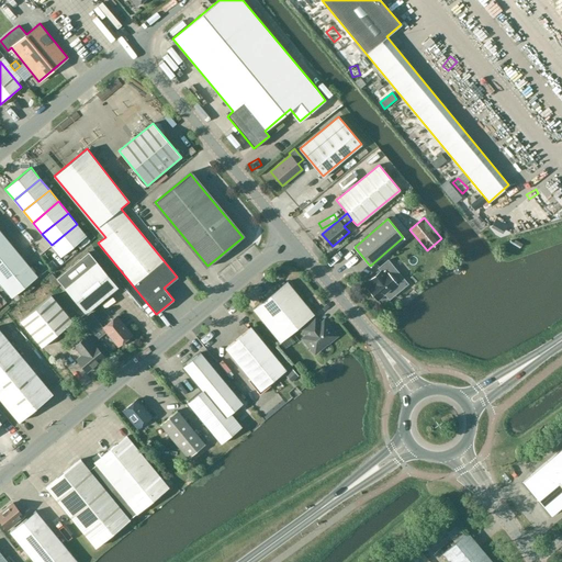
[(77,224),(52,245),(60,257),(87,235),(77,224)]
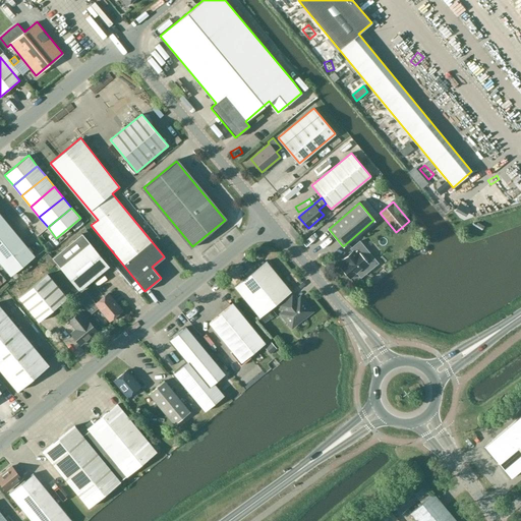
[(0,244),(15,232),(6,221),(0,225),(0,244)]
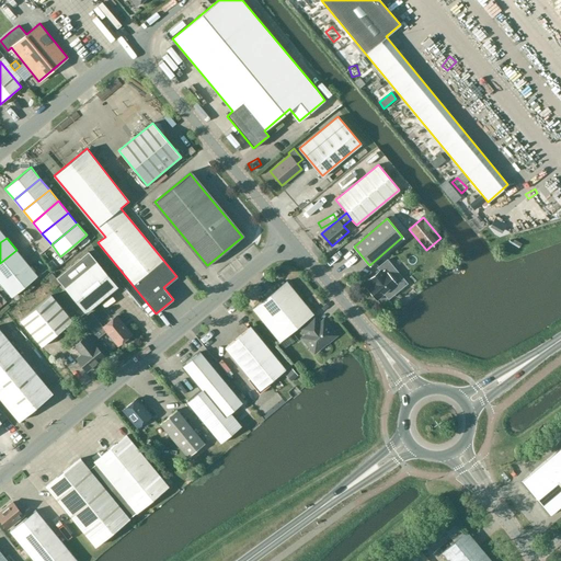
[(26,263),(16,250),(0,263),(0,282),(1,284),(26,263)]
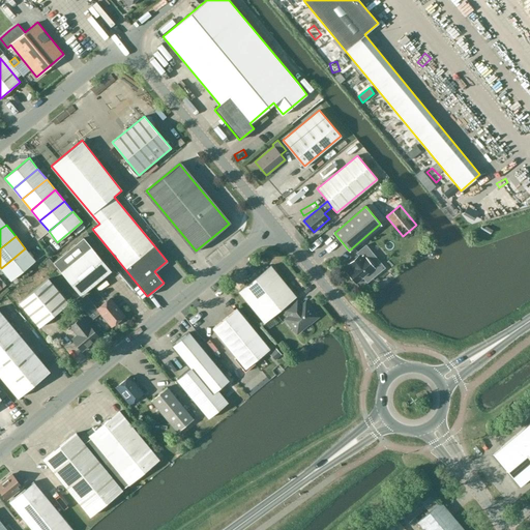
[(111,270),(91,246),(84,237),(53,262),(50,258),(43,263),(51,271),(57,266),(61,271),(81,295),(111,270)]
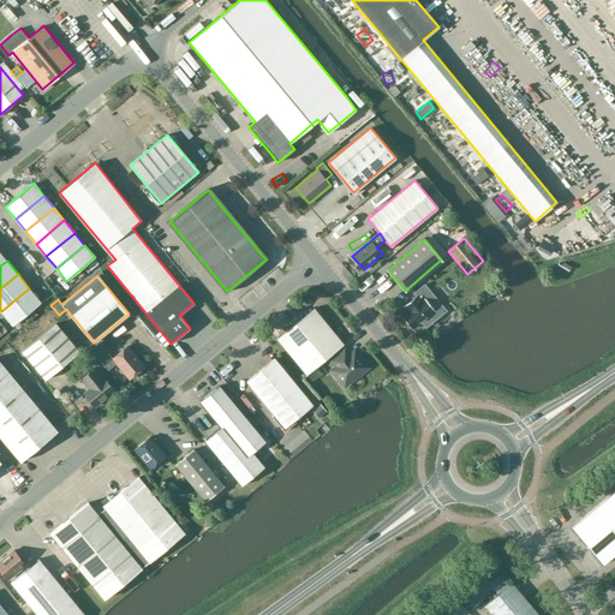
[(435,318),(446,310),(425,285),(415,294),(417,297),(404,308),(408,312),(402,317),(412,329),(430,314),(435,318)]
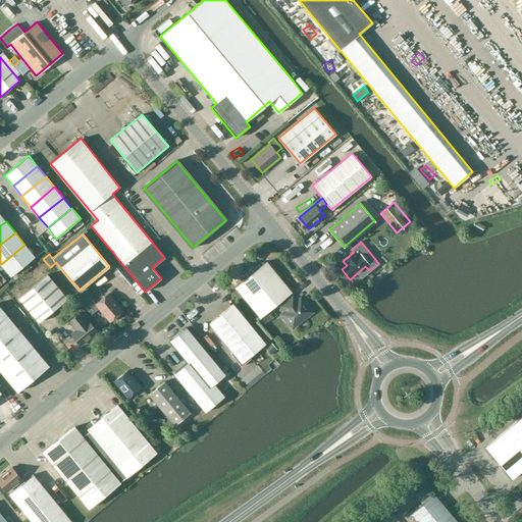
[(24,245),(1,264),(11,276),(35,257),(24,245)]
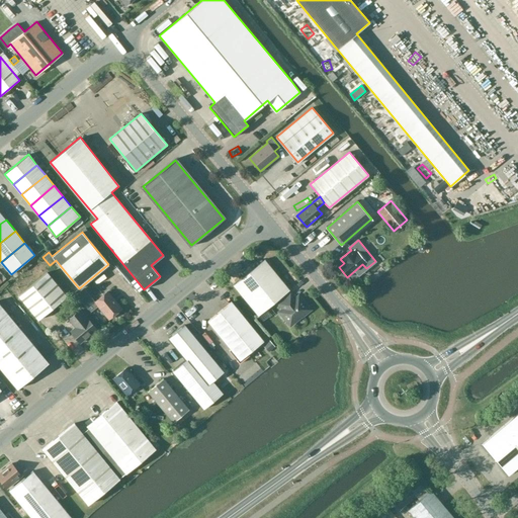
[(265,259),(233,285),(258,316),(289,289),(265,259)]
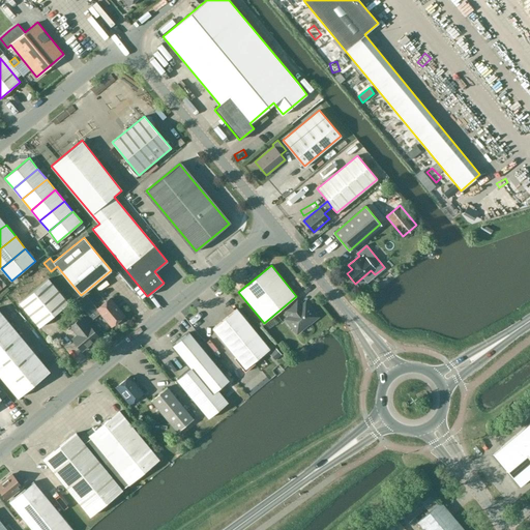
[(68,302),(49,278),(19,302),(39,327),(68,302)]
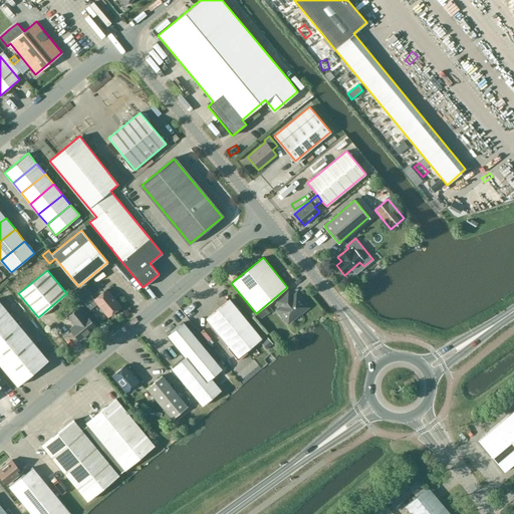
[(83,286),(75,292),(89,310),(96,304),(93,299),(94,299),(83,286)]
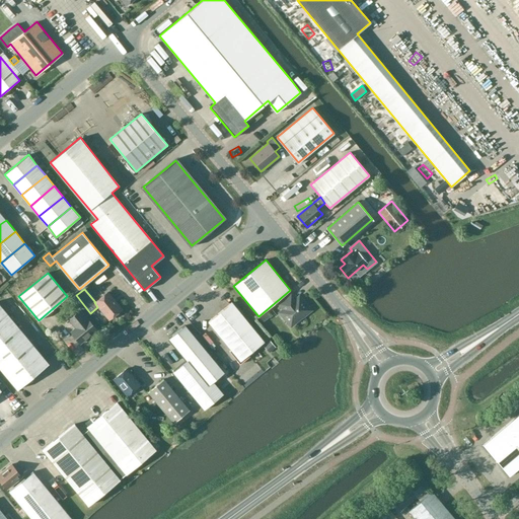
[(95,302),(94,302),(97,307),(108,319),(121,309),(106,292),(95,302)]
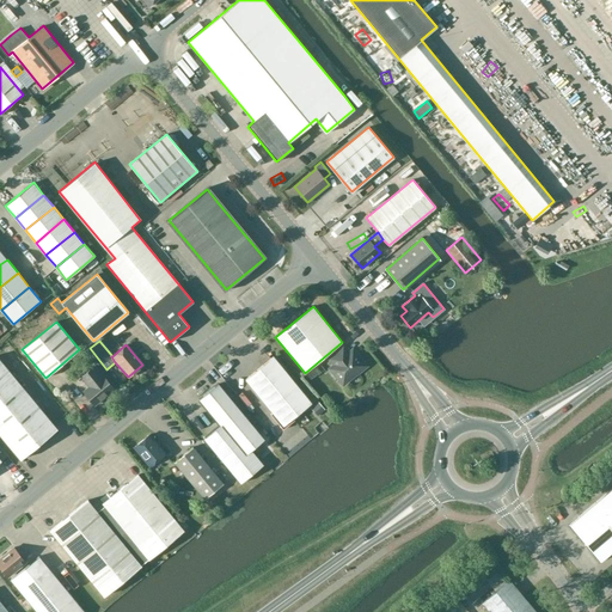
[(343,348),(330,359),(335,365),(331,368),(343,384),(356,373),(357,374),(367,366),(359,355),(356,357),(354,354),(355,354),(353,350),(348,354),(343,348)]
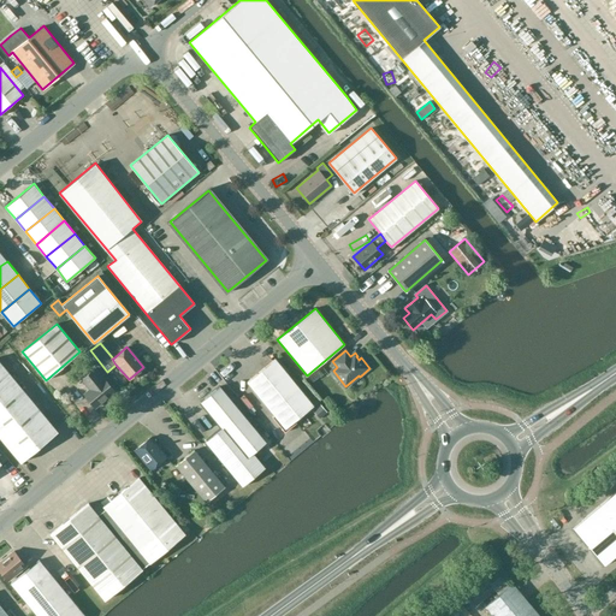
[(313,406),(274,359),(247,381),(274,415),(272,416),(284,432),(296,422),(295,420),(313,406)]
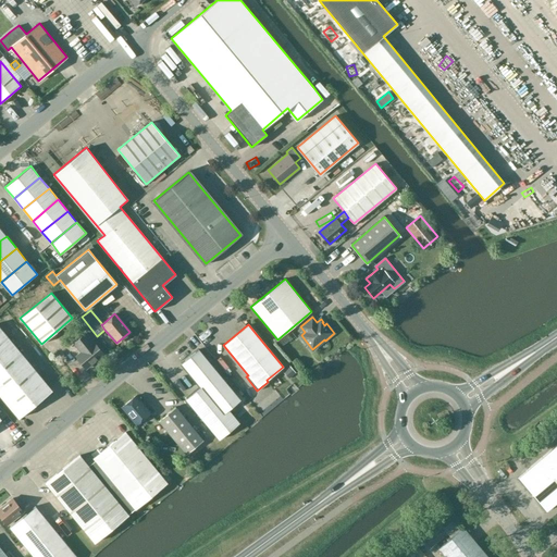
[(0,326),(0,394),(19,418),(52,391),(0,326)]
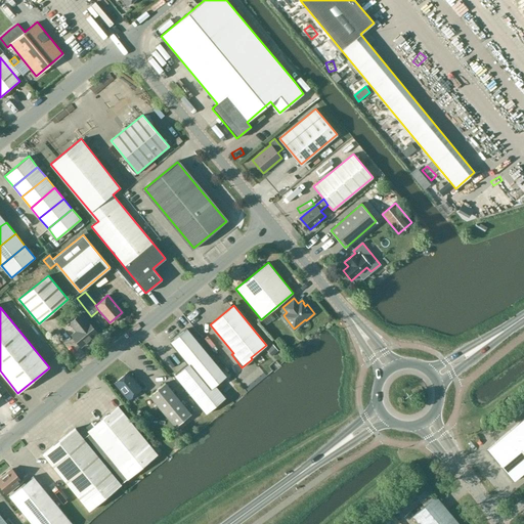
[(77,331),(72,335),(81,346),(97,333),(88,321),(88,322),(81,314),(70,322),(77,331)]
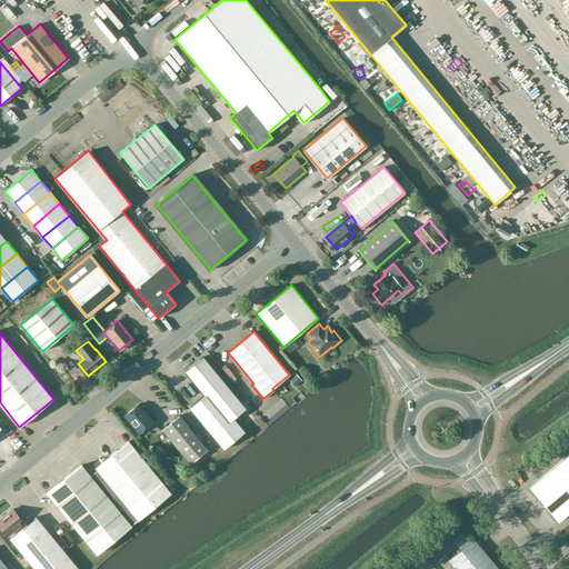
[(245,432),(233,419),(245,409),(202,357),(185,371),(205,396),(189,408),(223,449),(245,432)]
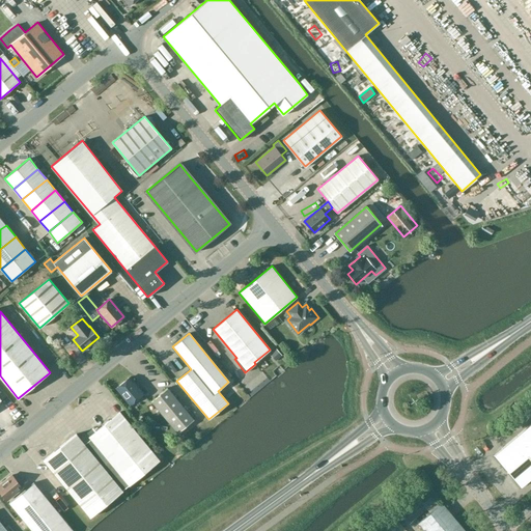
[(271,353),(276,360),(281,355),(276,348),(271,353)]
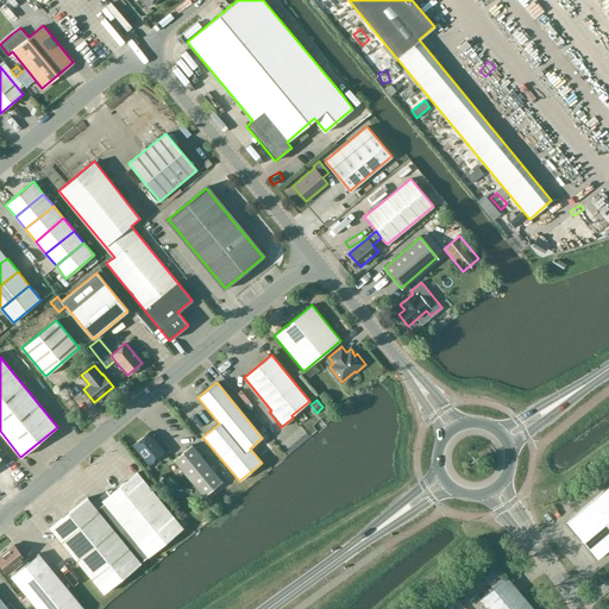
[(249,403),(243,407),(250,420),(256,416),(249,403)]
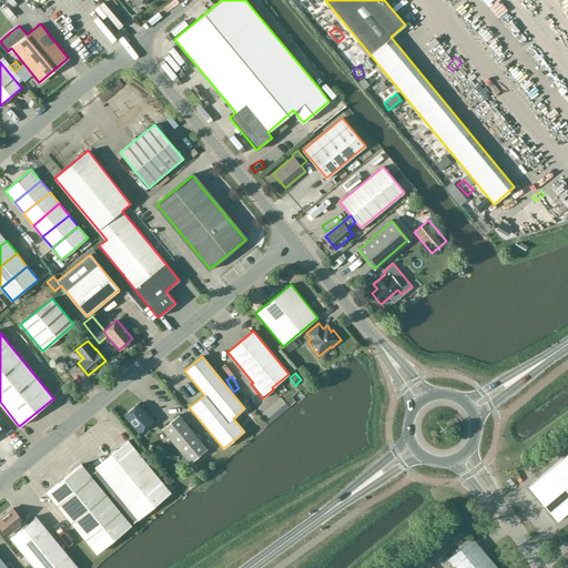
[(139,434),(153,422),(138,404),(123,415),(139,434)]
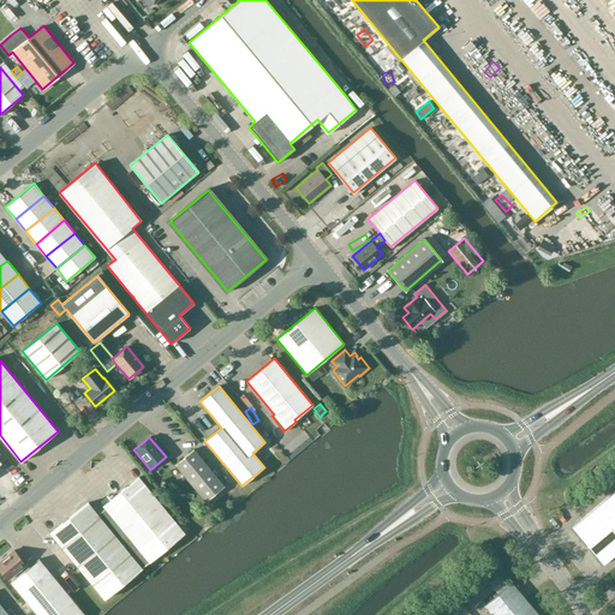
[(193,449),(174,465),(206,502),(224,487),(193,449)]
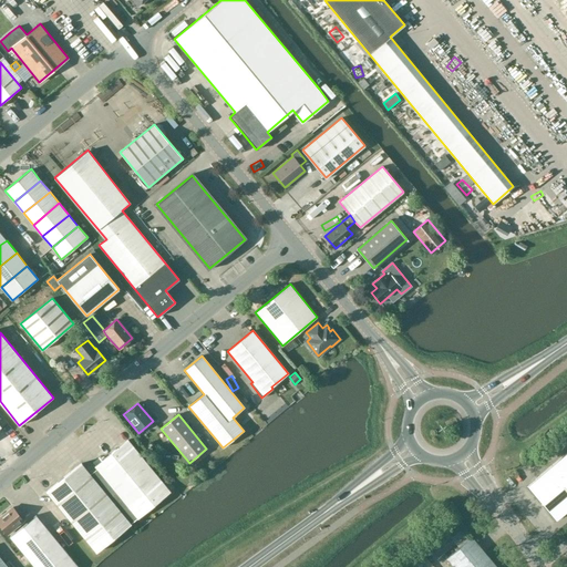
[(91,475),(131,524),(169,492),(127,441),(96,467),(99,470),(91,475)]
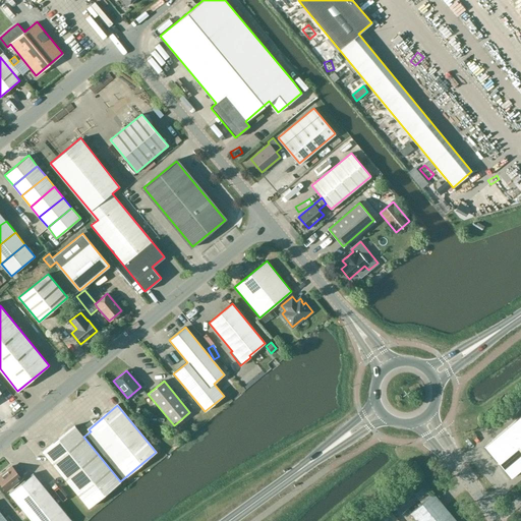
[(498,462),(520,442),(520,415),(484,447),(498,462)]
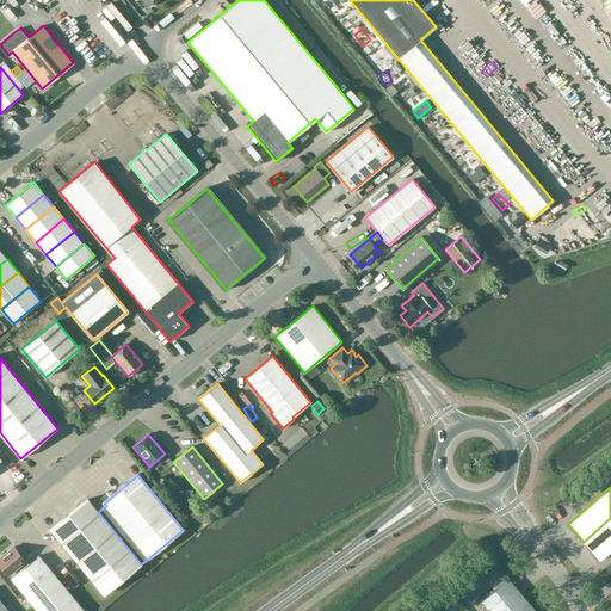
[(50,530),(80,566),(104,594),(141,565),(98,512),(87,499),(50,530)]
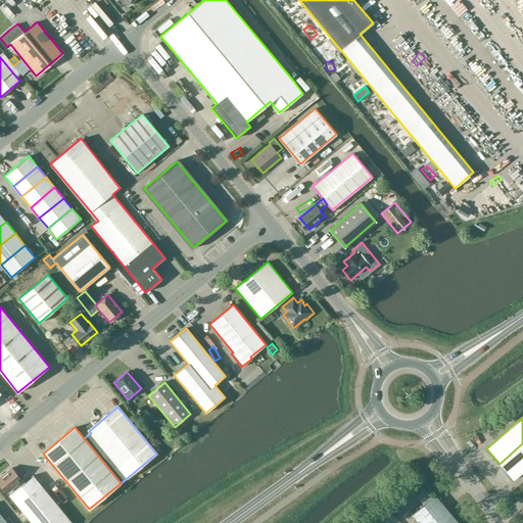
[(522,443),(500,464),(513,480),(522,471),(522,443)]
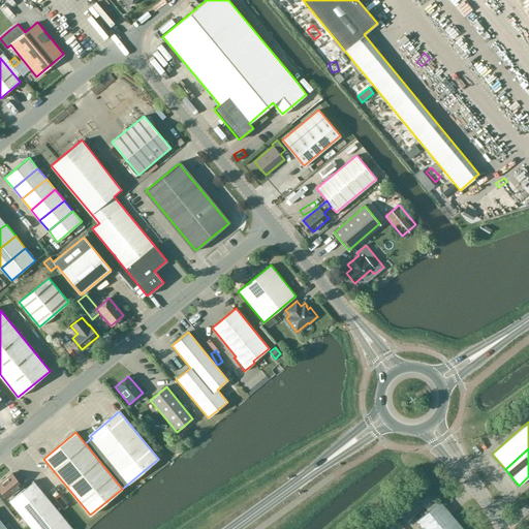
[(0,489),(7,498),(22,486),(11,473),(0,483),(0,489)]
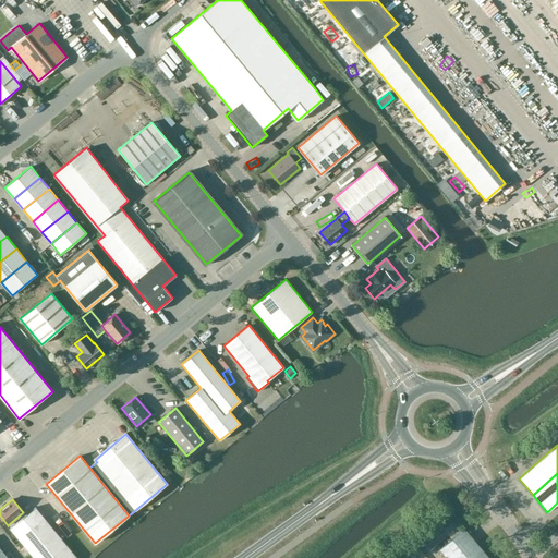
[(76,557),(77,557),(35,507),(10,528),(34,557),(76,557)]
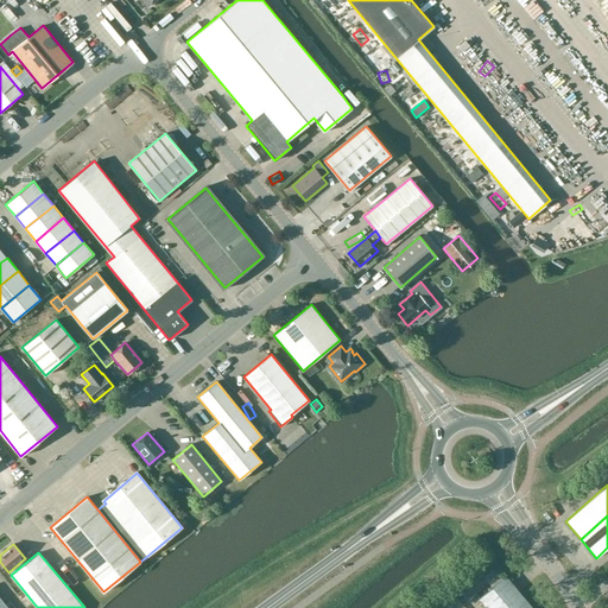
[(491,588),(477,600),(485,607),(531,607),(518,593),(513,587),(511,583),(505,576),(501,578),(491,567),(480,575),(491,588)]
